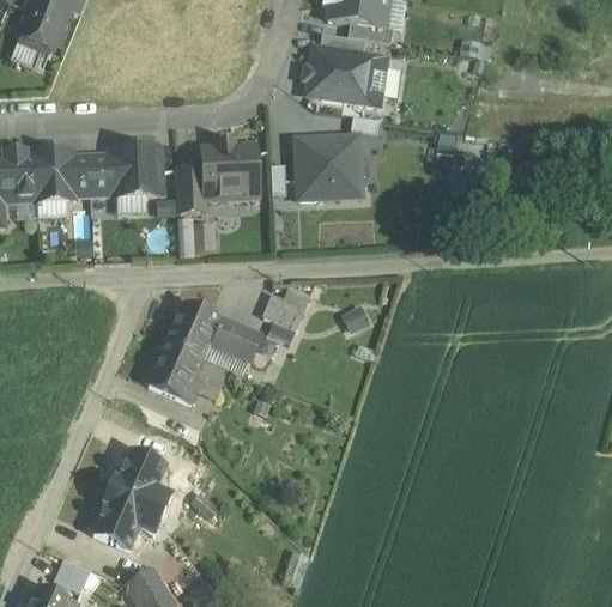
[(35,0),(20,37),(26,40),(25,42),(28,47),(40,53),(46,50),(46,48),(52,50),(67,11),(71,2),(66,0),(35,0)]
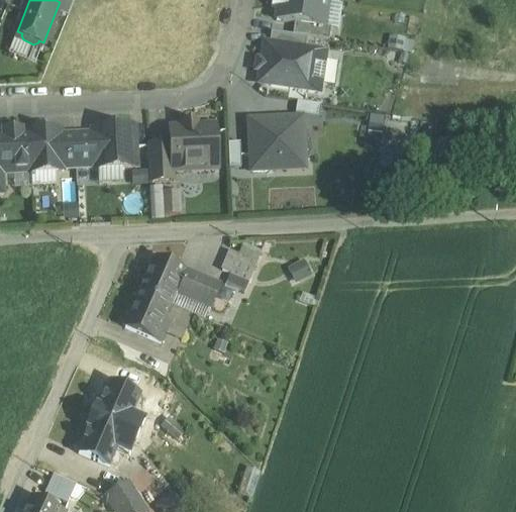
[(56,0),(60,2),(57,9),(69,13),(74,0),(56,0)]
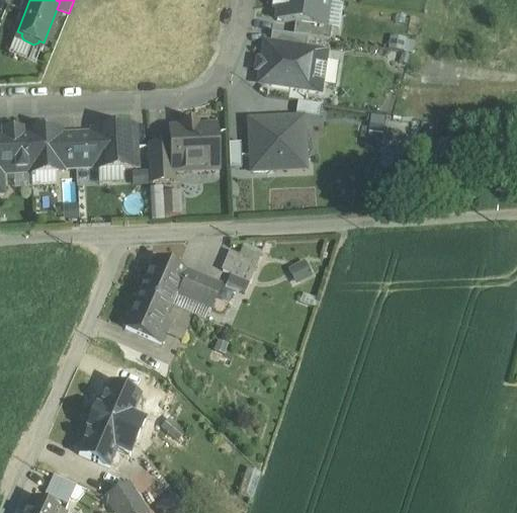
[(272,0),(272,5),(279,6),(277,17),(326,24),(329,0),(272,0)]
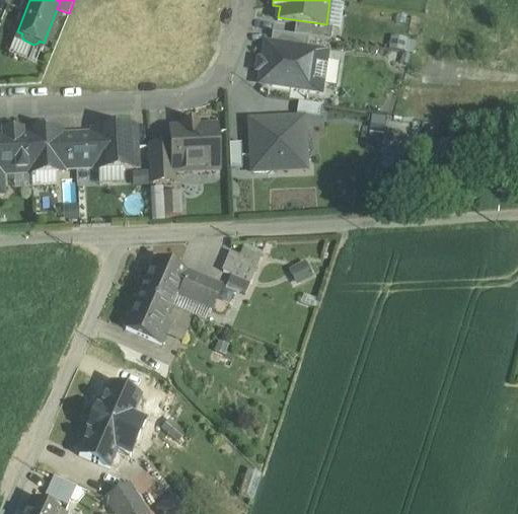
[(326,50),(267,41),(262,74),(272,82),(321,90),(322,78),(314,76),(316,61),(325,62),(326,50)]
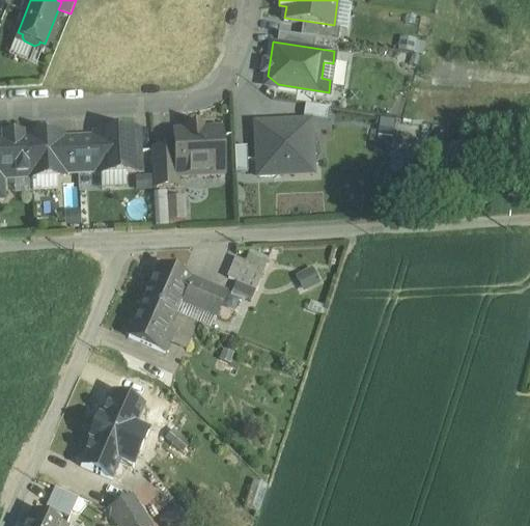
[(306,111),(329,115),(331,104),(307,100),(306,111)]
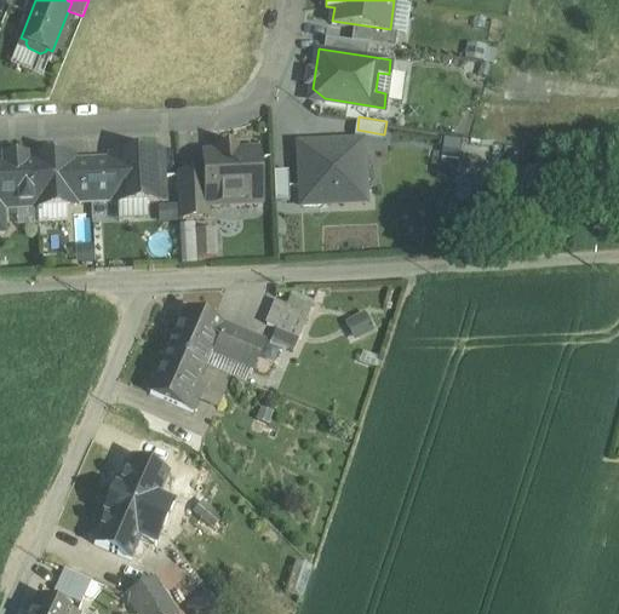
[(456,160),(463,135),(448,131),(442,158),(456,160)]
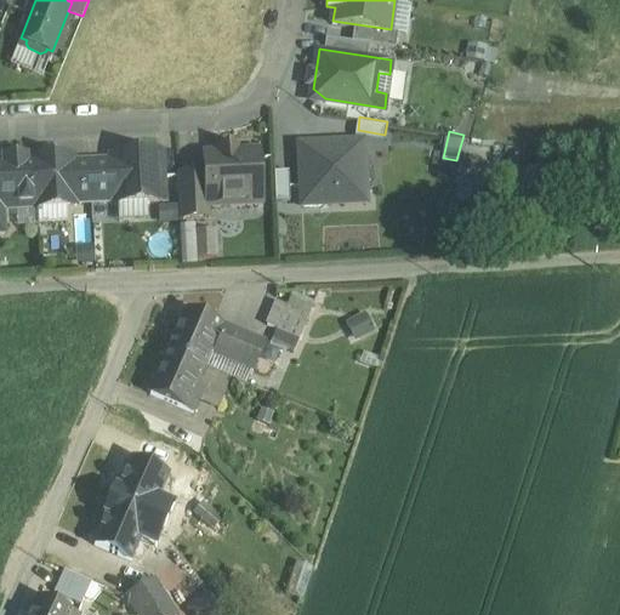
[(301,144),(305,203),(367,200),(363,141),(301,144)]
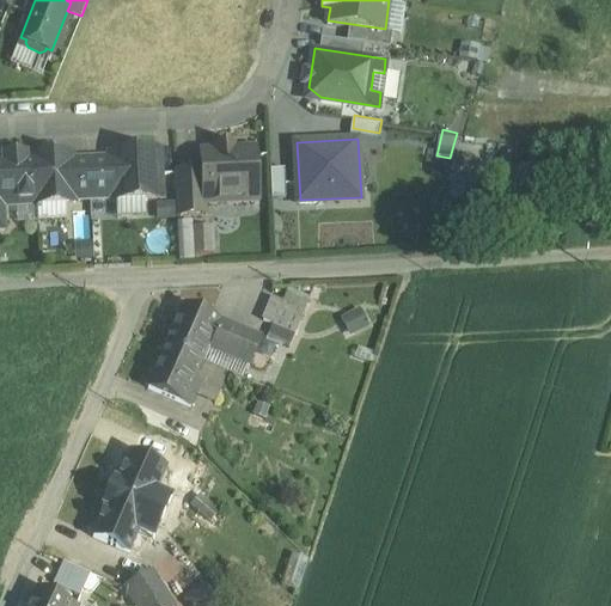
[(256,147),(234,147),(234,142),(218,144),(218,148),(203,150),(205,167),(206,199),(207,199),(258,196),(256,147)]
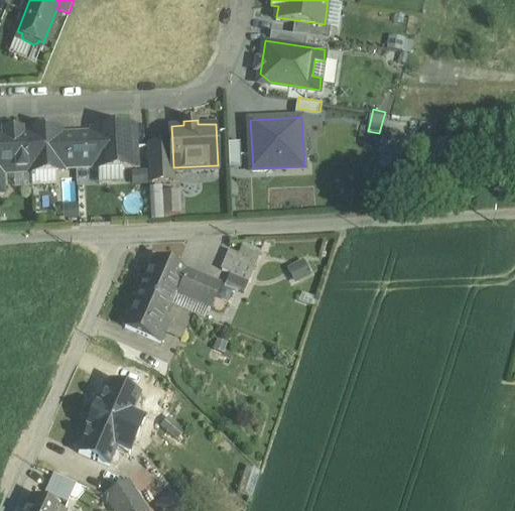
[(134,123),(94,125),(95,129),(75,130),(77,164),(96,163),(97,165),(136,163),(134,123)]
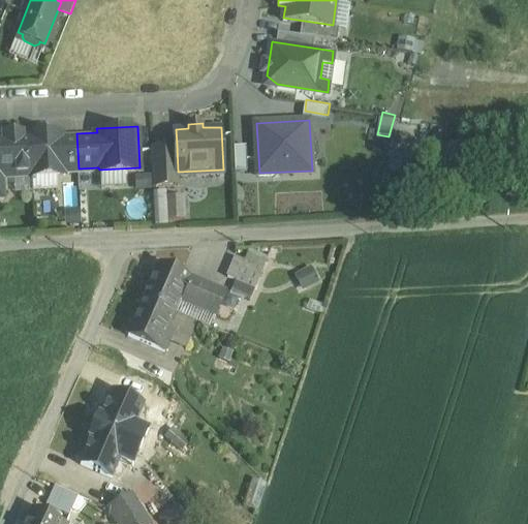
[(22,130),(5,131),(5,135),(0,135),(0,173),(4,173),(32,172),(30,134),(22,134),(22,130)]
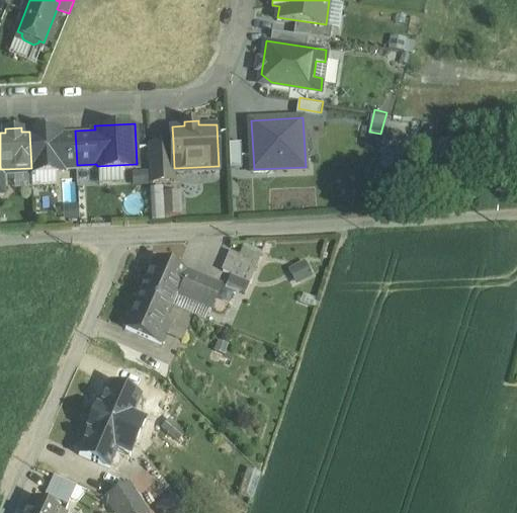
[(61,127),(29,130),(29,132),(31,168),(31,170),(63,168),(63,166),(77,165),(75,131),(62,132),(61,127)]
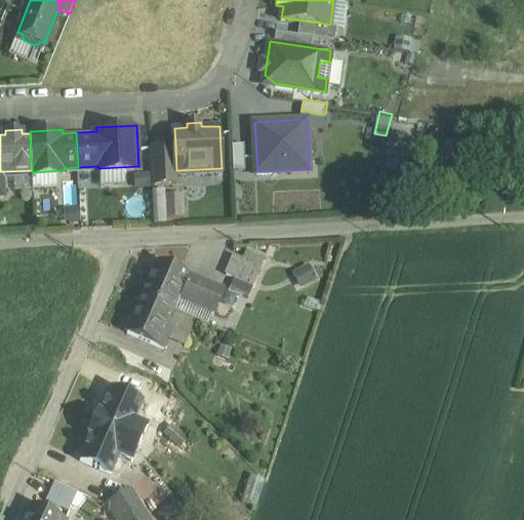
[(175,144),(152,145),(154,182),(178,181),(177,170),(176,170),(175,144)]
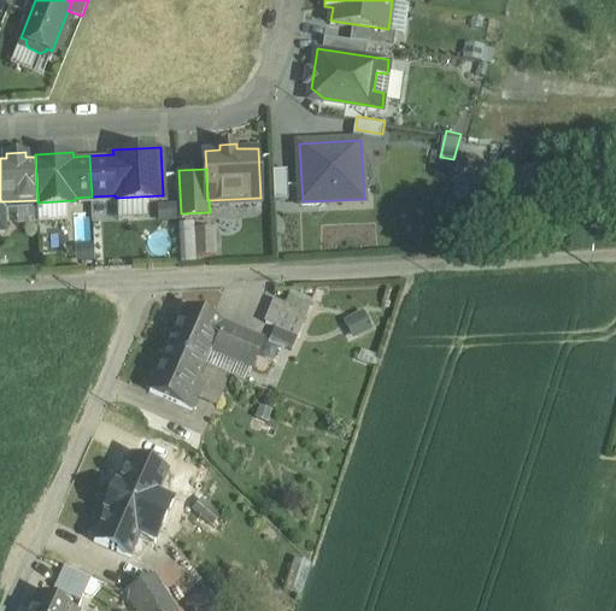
[(306,311),(275,298),(265,319),(275,323),(298,333),(306,311)]
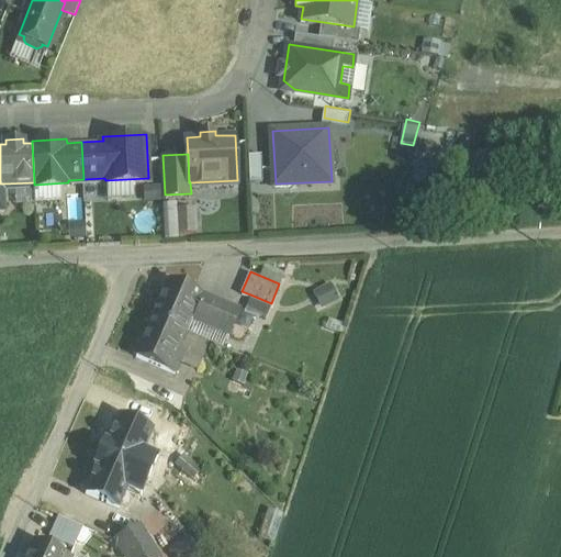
[(239,308),(170,277),(154,315),(184,330),(191,315),(228,333),(239,308)]
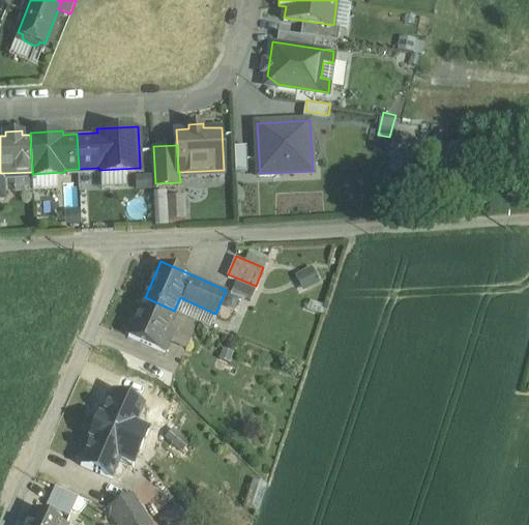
[(256,286),(236,278),(232,288),(252,295),(256,286)]
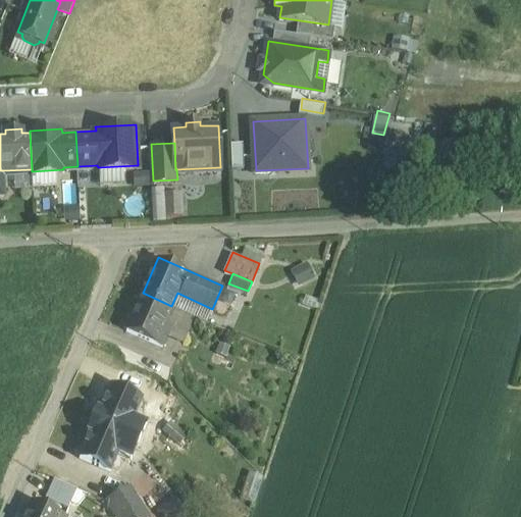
[(171,306),(143,293),(127,328),(162,344),(167,333),(168,330),(162,327),(171,306)]
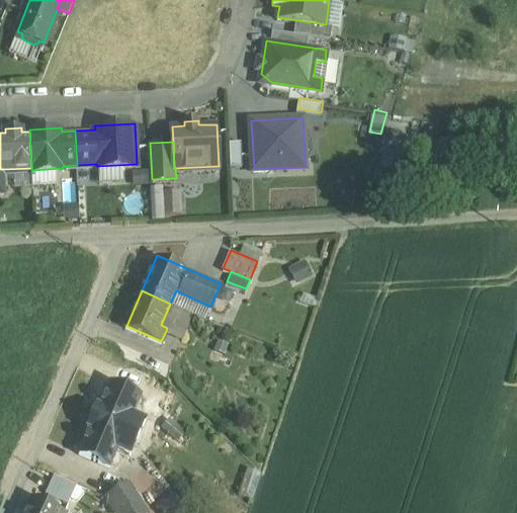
[(176,290),(170,304),(187,311),(193,313),(206,318),(210,307),(176,290)]
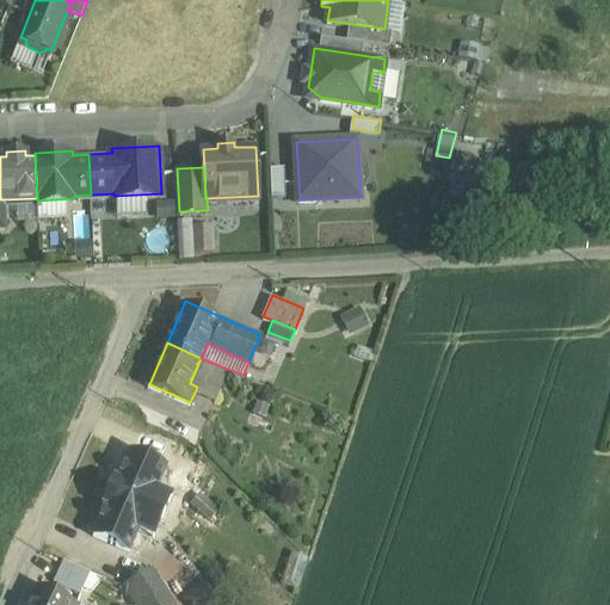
[(215,400),(228,369),(221,366),(201,358),(190,383),(197,387),(196,390),(215,400)]
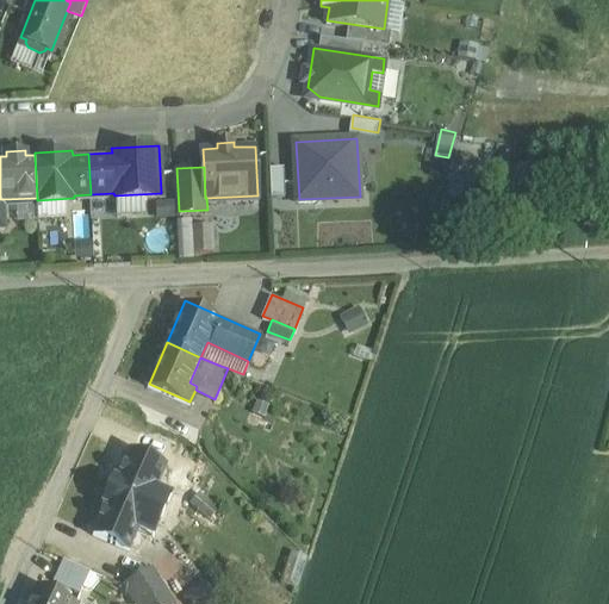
[(173,467),(131,449),(113,490),(147,505),(159,480),(166,483),(173,467)]
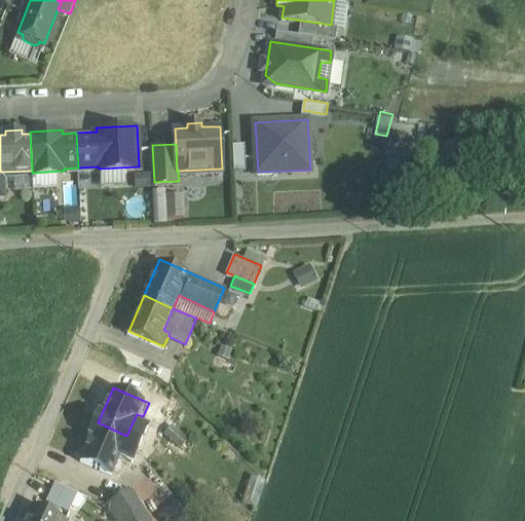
[(98,422),(97,422),(80,459),(117,475),(122,461),(124,462),(128,452),(121,449),(126,436),(98,422)]
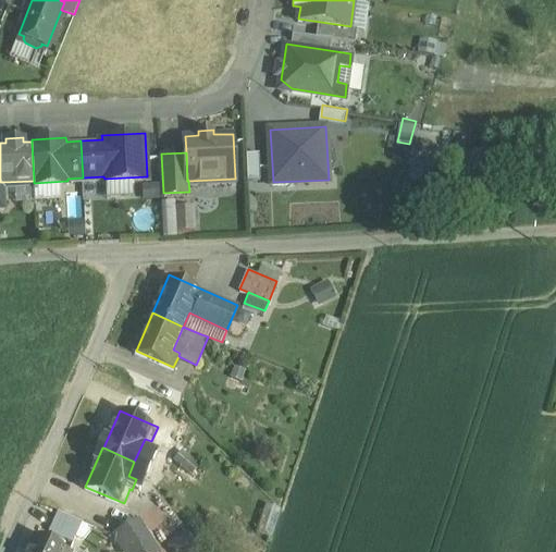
[(199,463),(183,448),(175,457),(192,471),(199,463)]
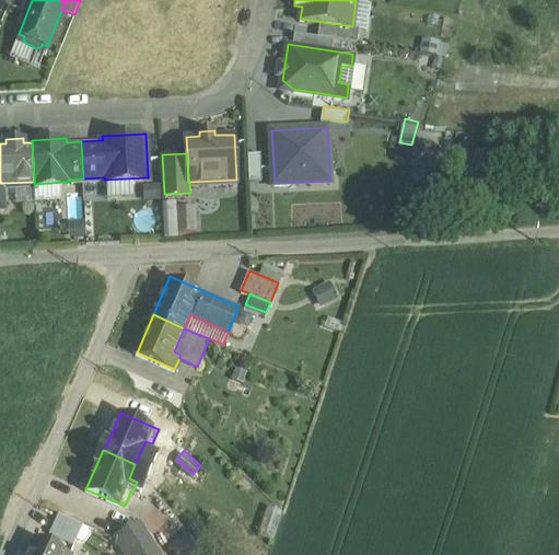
[(84,544),(93,524),(57,509),(48,529),(84,544)]
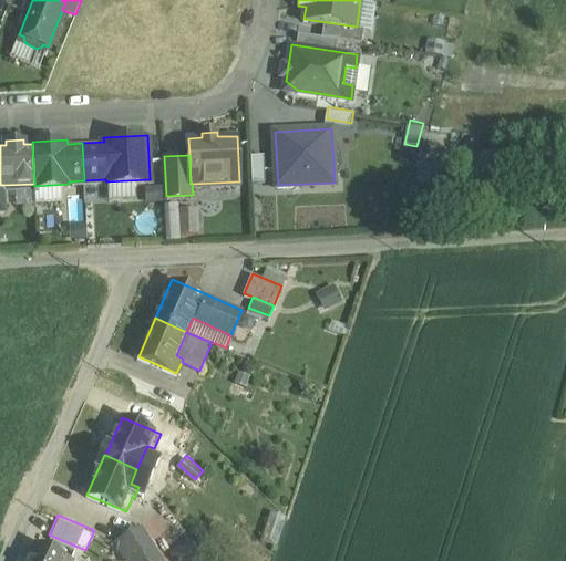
[(160,560),(163,560),(142,526),(116,541),(127,560),(160,560)]
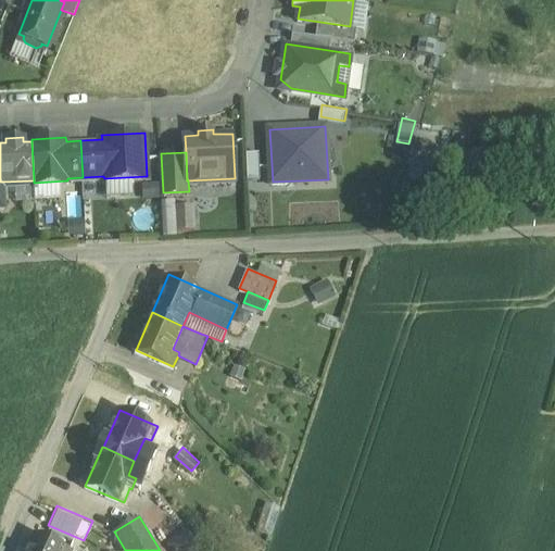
[(200,550),(201,550),(187,530),(176,539),(175,548),(176,550),(200,550)]
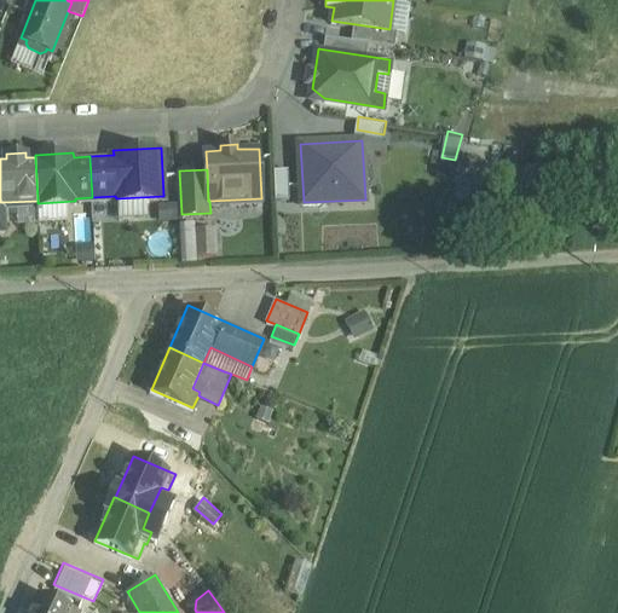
[(80,612),(82,611),(40,593),(29,612),(80,612)]
